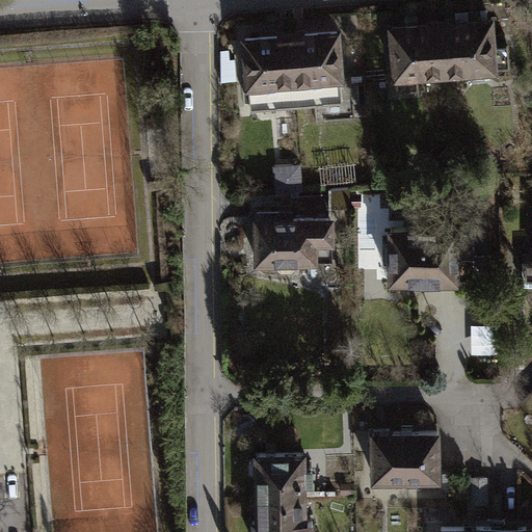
[(493,46),(490,21),(443,24),(446,72),(495,68),(495,67),(509,65),(507,45),(493,46)]
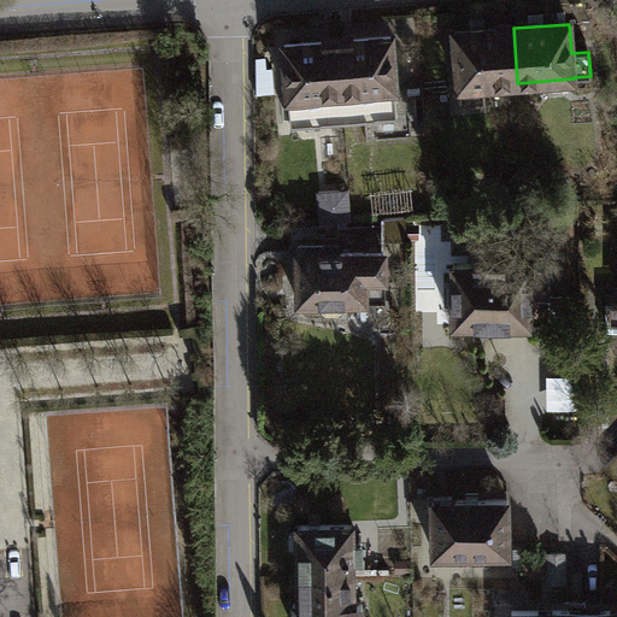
[(517,83),(513,28),(457,33),(463,104),(485,101),(483,87),(517,83)]
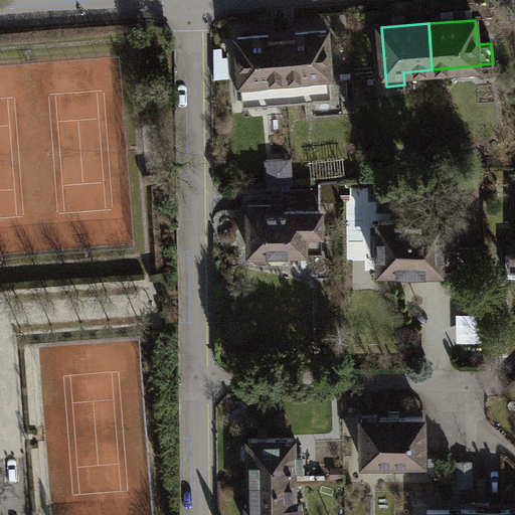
[(333,99),(327,30),(283,33),(288,102),(333,99)]
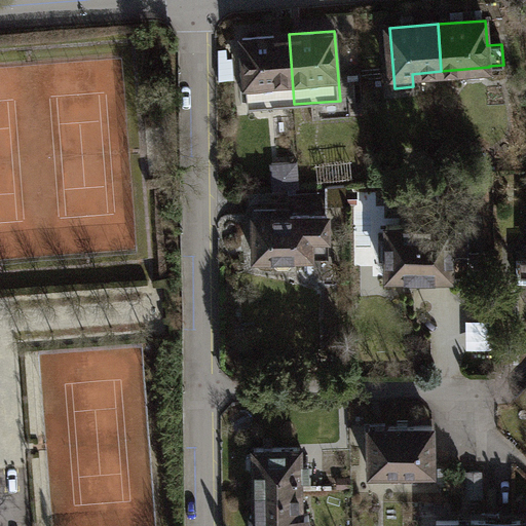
[(294,104),(289,34),(243,38),(249,107),(294,104)]
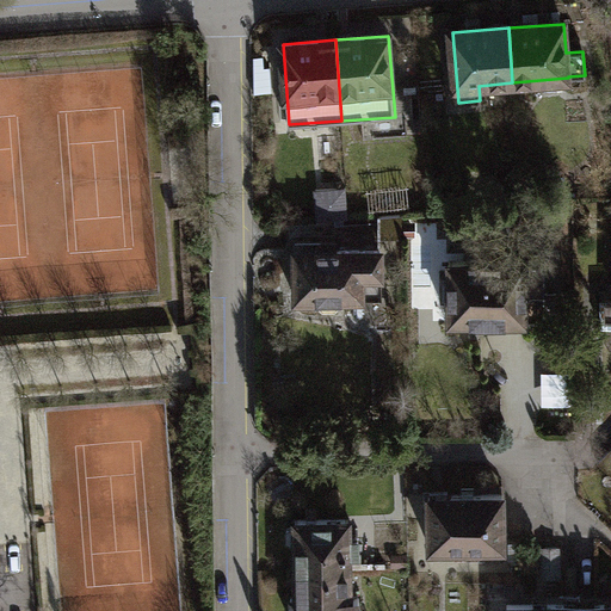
[(264,56),(254,56),(254,94),(272,92),(271,67),(264,67),(264,56)]
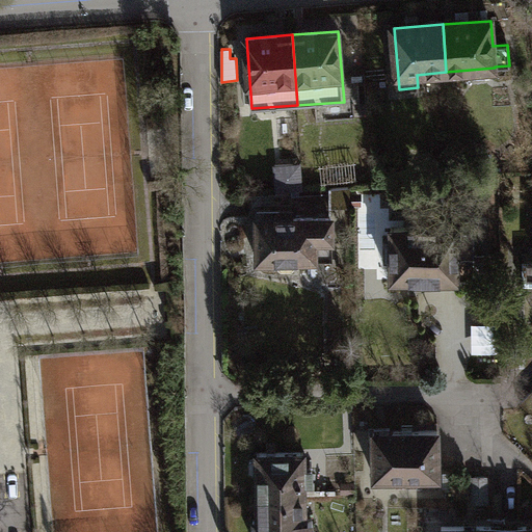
[(301,163),(275,165),(277,192),(303,190),(301,163)]
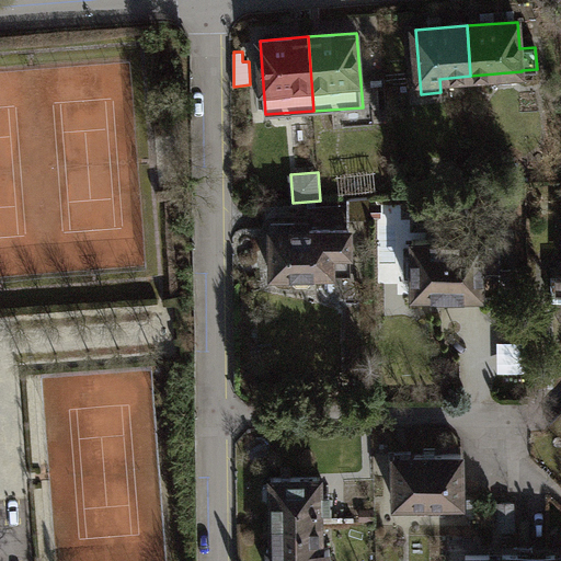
[(370,197),(351,199),(351,218),(370,218),(370,197)]
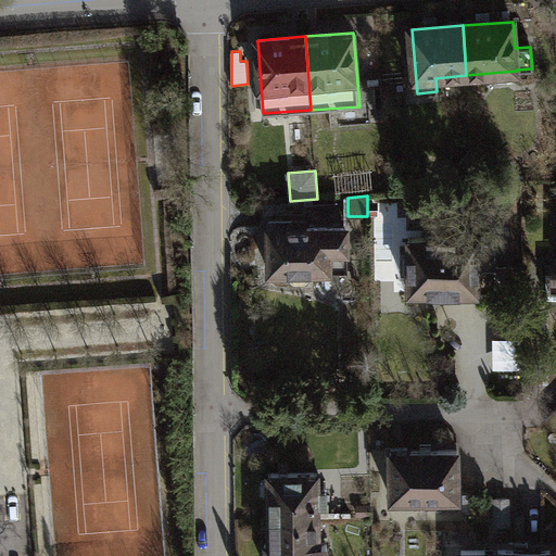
[(292,222),(269,222),(270,273),(285,272),(294,281),(305,281),(315,272),(349,272),(348,227),(293,228),(292,222)]
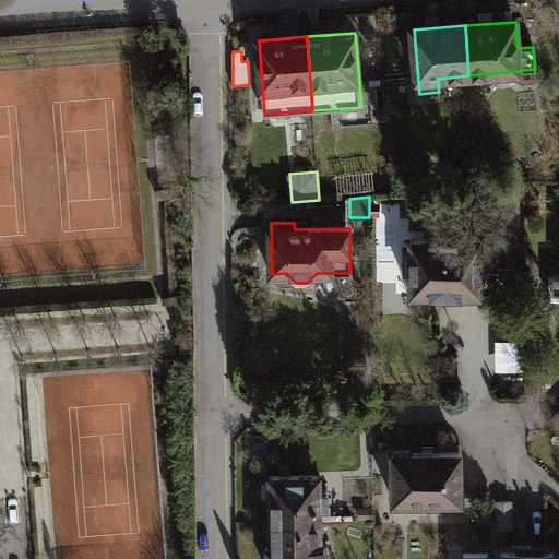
[(499,238),(412,239),(412,294),(444,294),(444,299),(482,299),(482,294),(500,293),(499,238)]
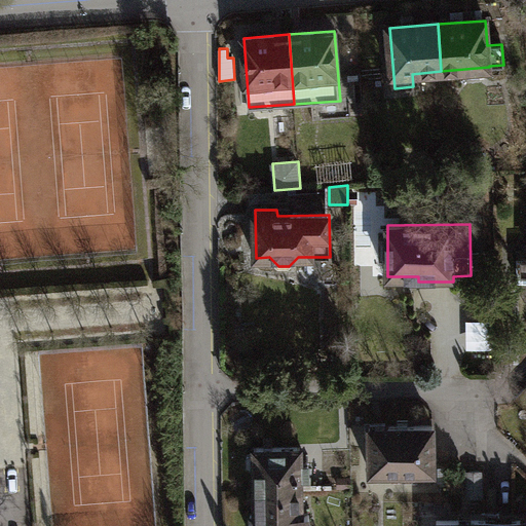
[(495,346),(493,317),(468,318),(471,348),(495,346)]
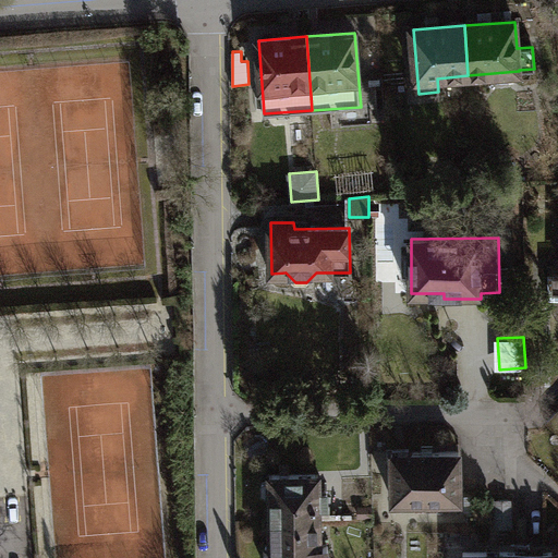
[(459,451),(393,452),(393,500),(416,500),(416,508),(438,508),(438,500),(459,500),(459,451)]
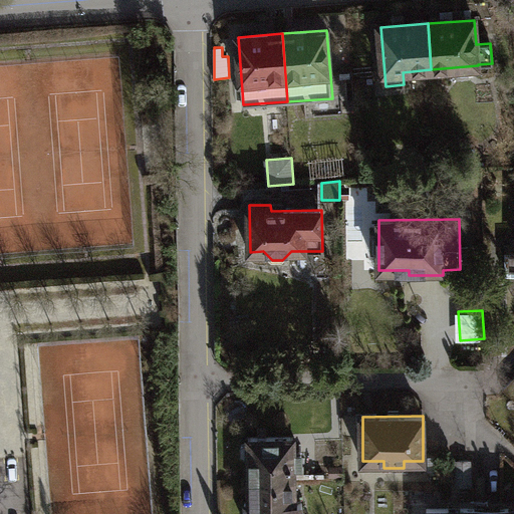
[(249,459),(250,479),(294,478),(294,465),(302,465),(302,451),(293,452),(293,437),(248,438),(249,441),(242,445),(243,455),(249,459)]
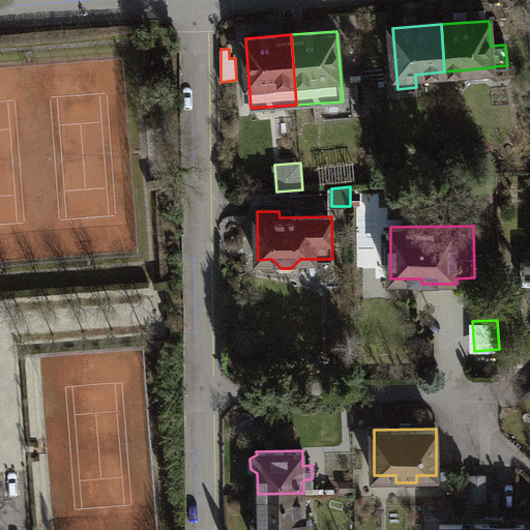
[(488,476),(474,476),(474,507),(489,507),(488,476)]
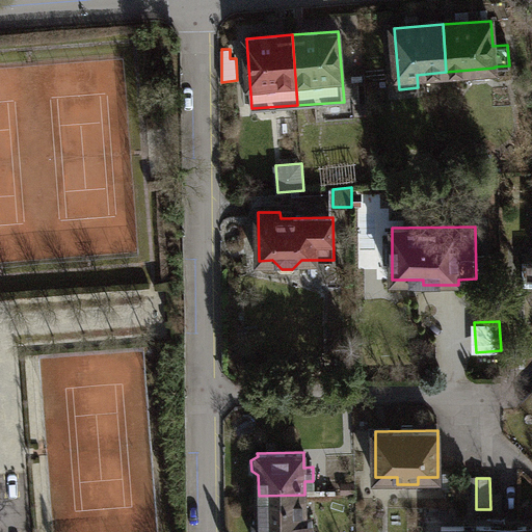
[(306,519),(304,495),(259,496),(259,515),(255,519),(255,528),(260,531),(259,531),(313,531),(313,519),(306,519)]
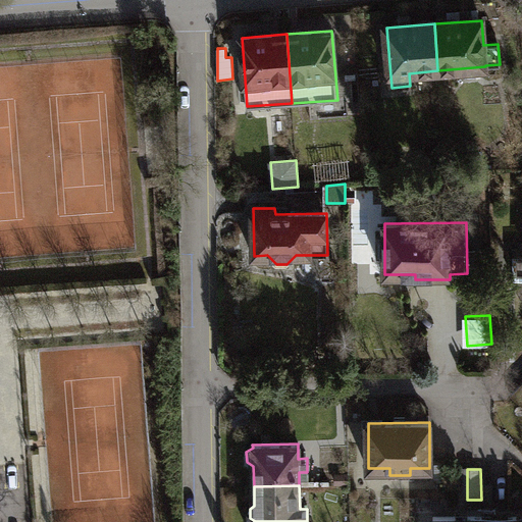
[(496,521),(496,509),(478,509),(478,515),(433,515),(433,521),(496,521)]
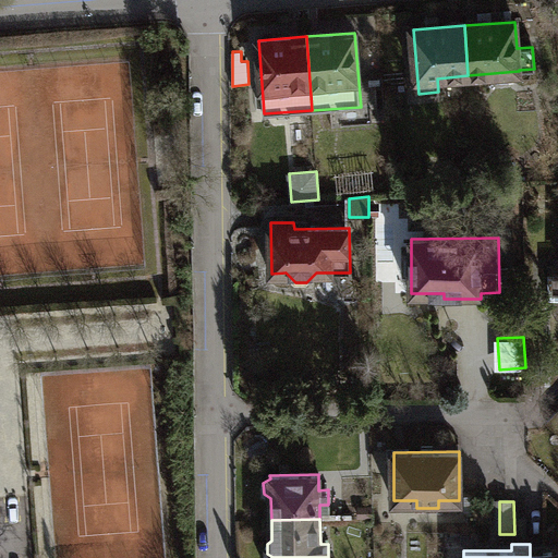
[(530,544),(530,557),(557,557),(557,549),(548,549),(548,544),(545,544),(530,544)]
